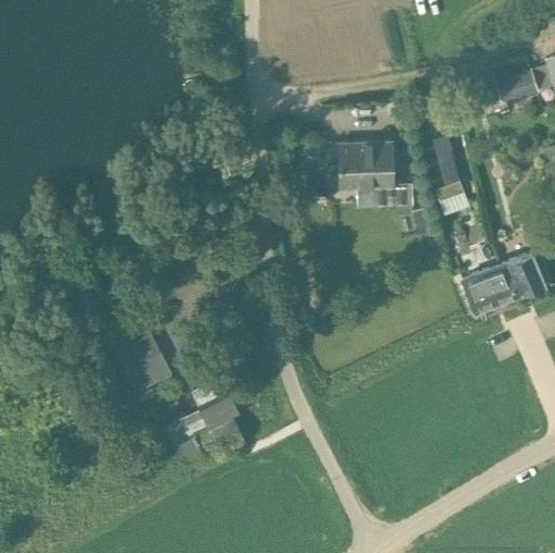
[(538,91),(554,87),(554,57),(544,60),(546,65),(531,70),(538,91)]
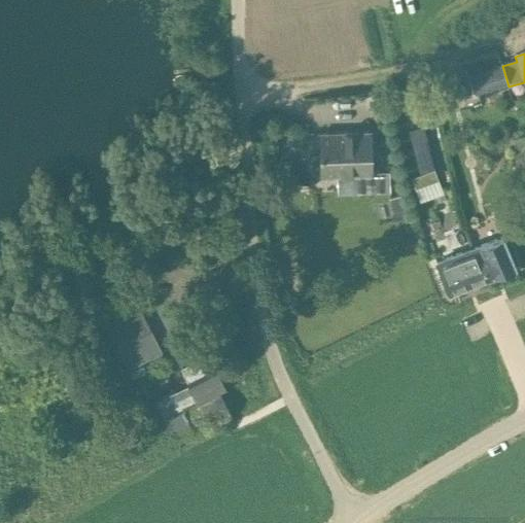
[(502,66),(468,76),(475,97),(509,86),(502,66)]
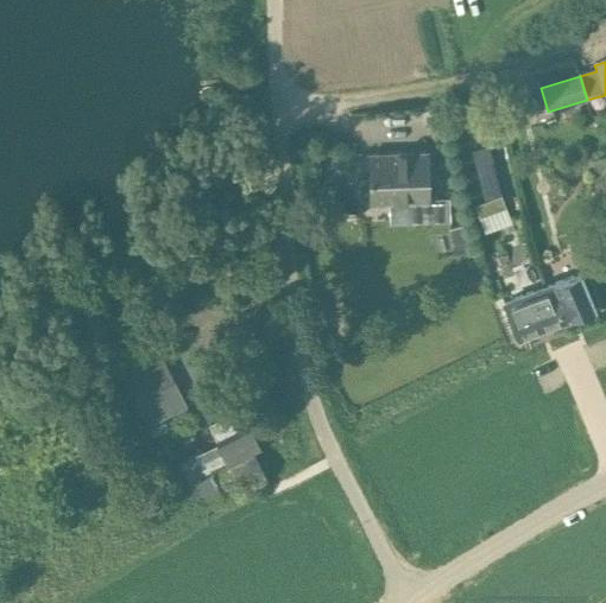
[(365,205),(371,205),(371,207),(431,204),(430,156),(370,158),(371,186),(365,186),(361,190),(361,202),(365,205)]
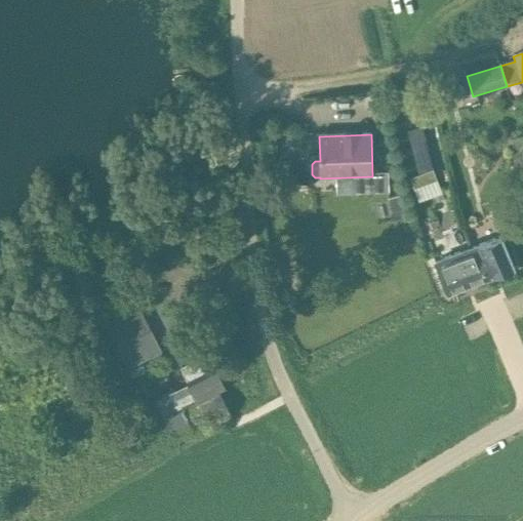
[(411,181),(419,203),(442,194),(434,172),(411,181)]
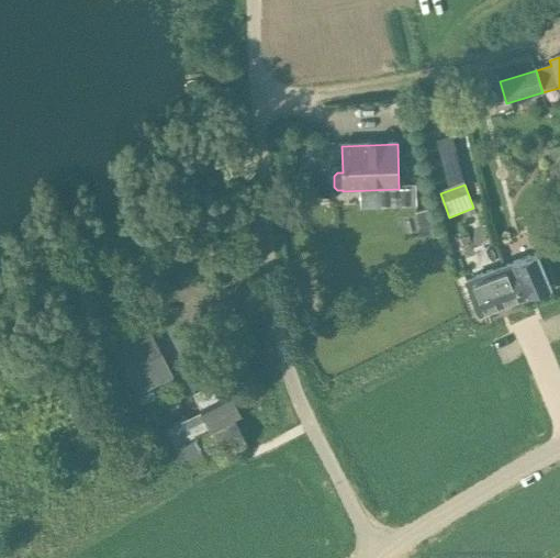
[(515,266),(528,300),(552,291),(539,257),(515,266)]
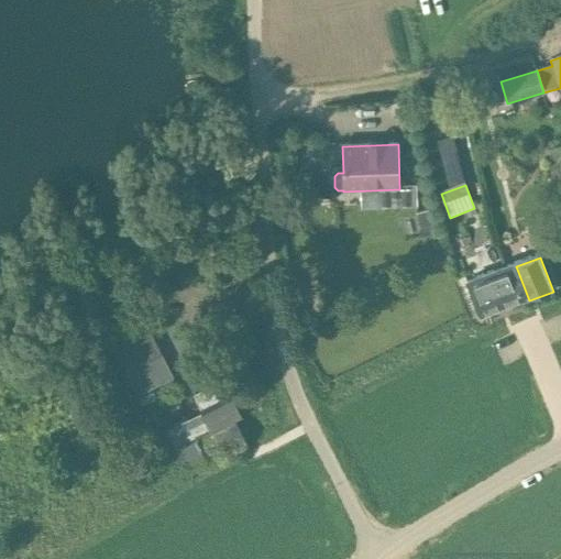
[(493,275),(506,309),(529,300),(516,266),(493,275)]
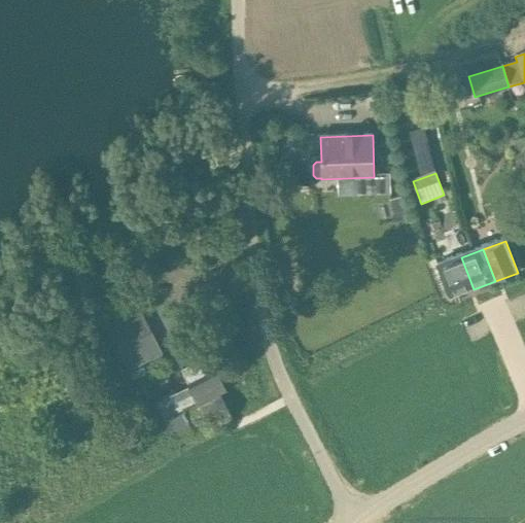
[(474,289),(461,257),(439,267),(451,299),(474,289)]
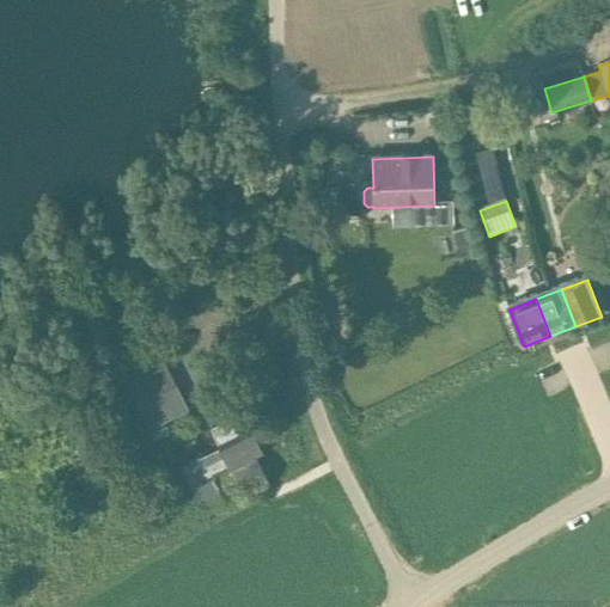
[(164,361),(126,380),(151,431),(189,412),(164,361)]
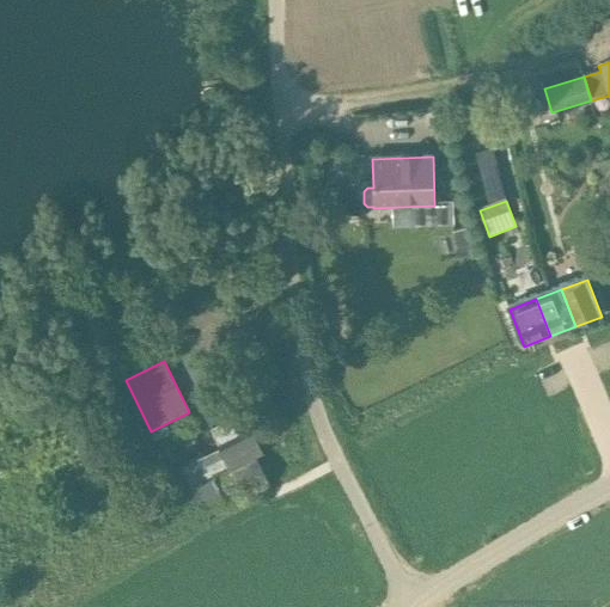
[(255,457),(262,453),(241,410),(209,425),(226,460),(206,463),(203,459),(183,468),(196,496),(215,486),(224,502),(243,492),(249,503),(273,491),(257,461),(255,457)]
